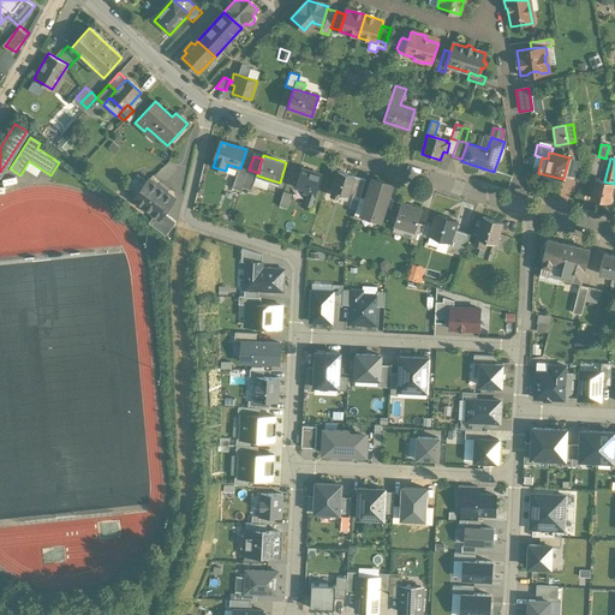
[(322,174),(302,167),(296,185),(305,189),(304,191),(310,192),(315,193),(322,174)]
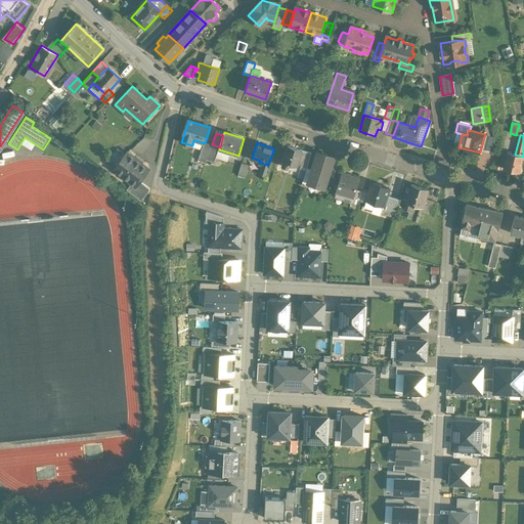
[(303,149),(288,145),(282,163),(289,165),(297,167),(303,149)]
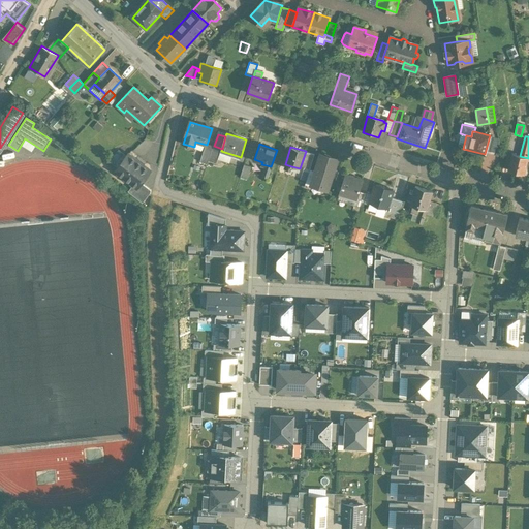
[(213,150),(205,148),(200,162),(208,164),(213,150)]
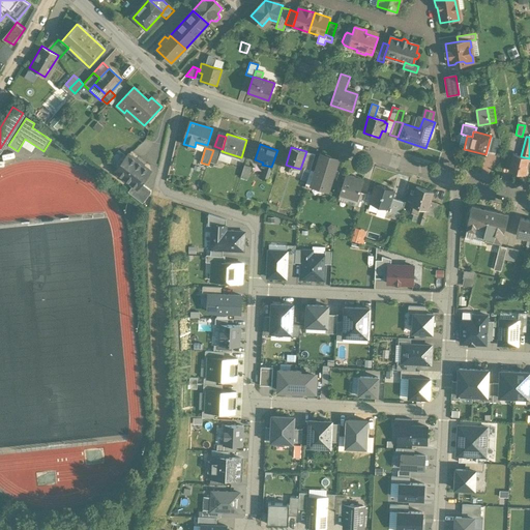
[(315,154),(306,151),(300,169),(299,172),(308,174),(311,170),(315,154)]
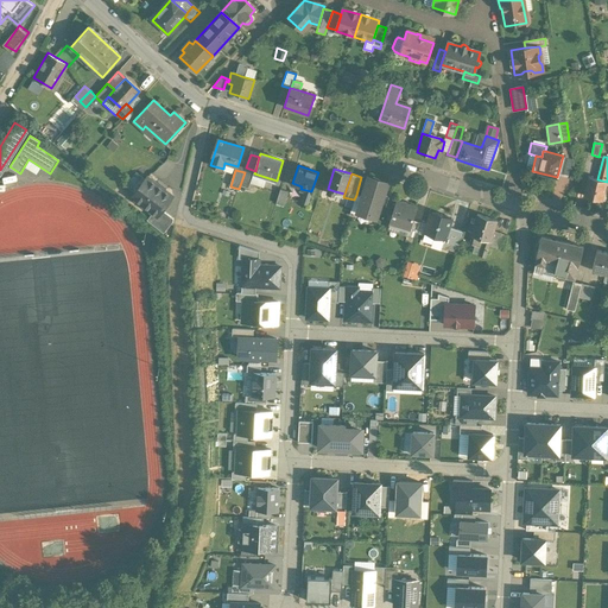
[(172,196),(147,177),(132,197),(152,213),(157,216),(162,210),(172,196)]
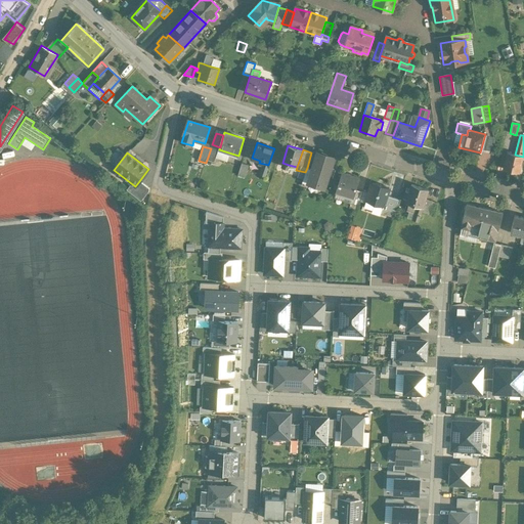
[(515,155),(507,153),(503,169),(519,173),(523,157),(515,155)]
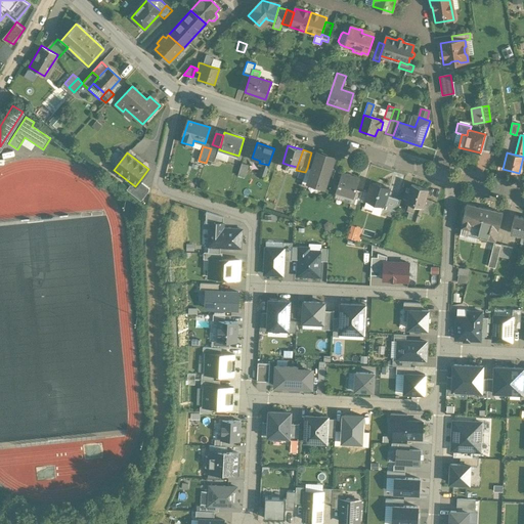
[(333,159),(317,154),(312,170),(309,181),(323,186),(333,159)]
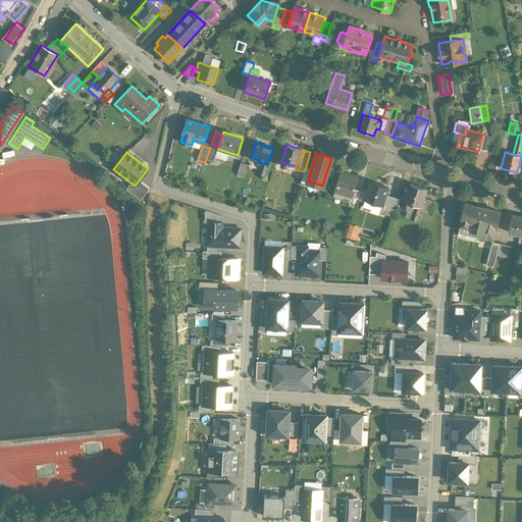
[(249,163),(242,161),(238,174),(245,176),(249,163)]
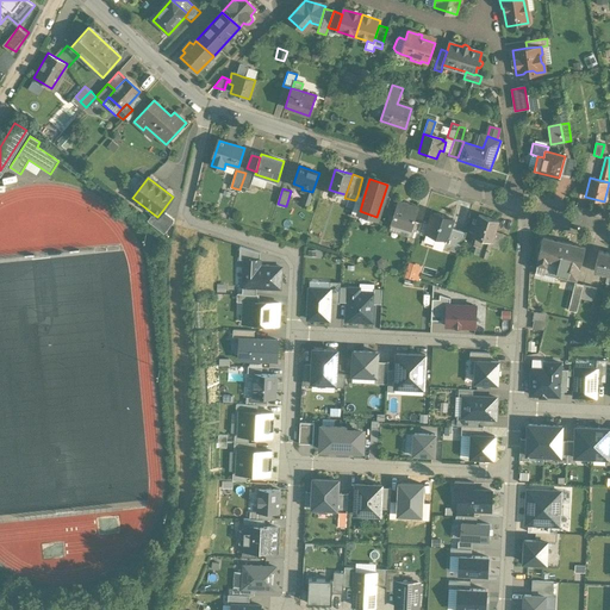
[(363,198),(358,195),(355,200),(350,216),(358,218),(360,211),(363,198)]
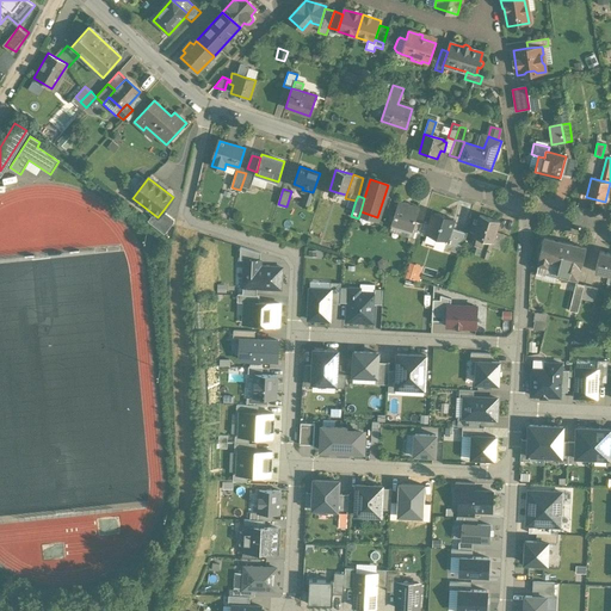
[(407,205),(400,203),(400,202),(399,202),(392,223),(412,229),(415,221),(419,208),(408,204),(407,205)]
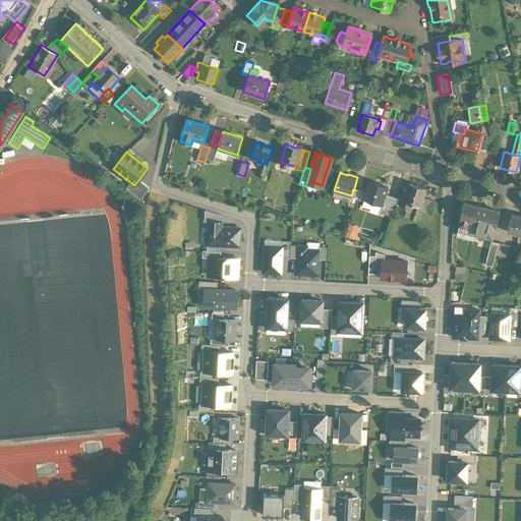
[(149,187),(138,180),(134,185),(130,182),(125,188),(140,199),(148,190),(149,187)]
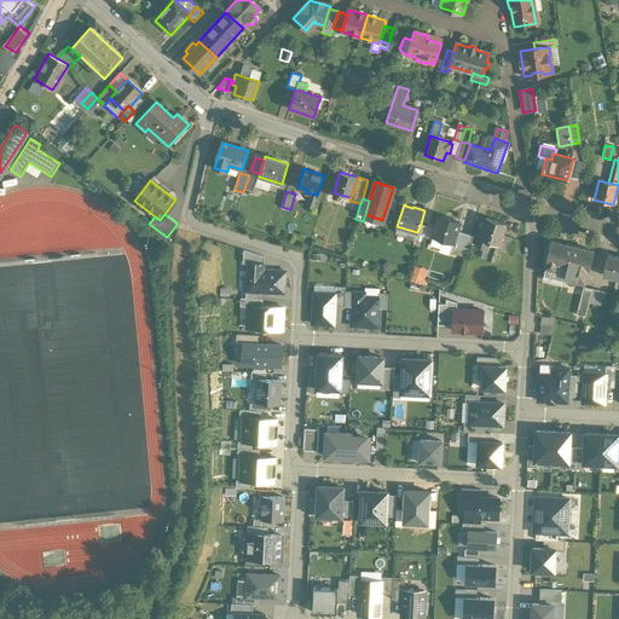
[(460,223),(439,215),(432,237),(452,244),(453,244),(457,231),(460,223)]
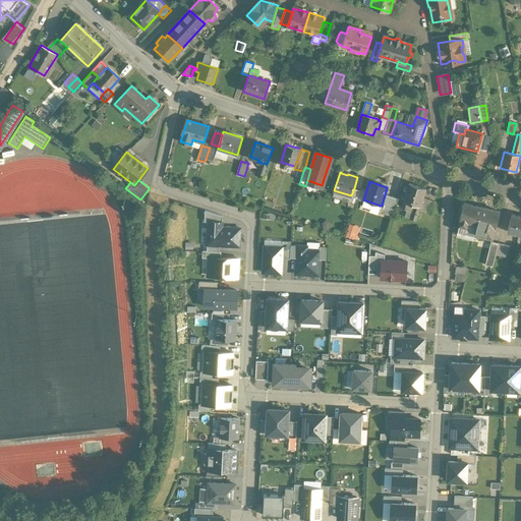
[(424,190),(407,185),(402,205),(408,207),(418,210),(422,198),(424,190)]
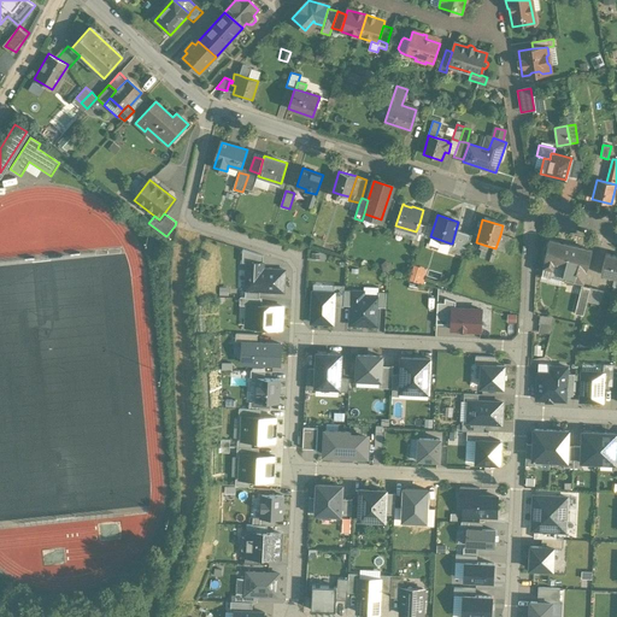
[(427,225),(419,223),(416,231),(413,239),(422,241),(427,225)]
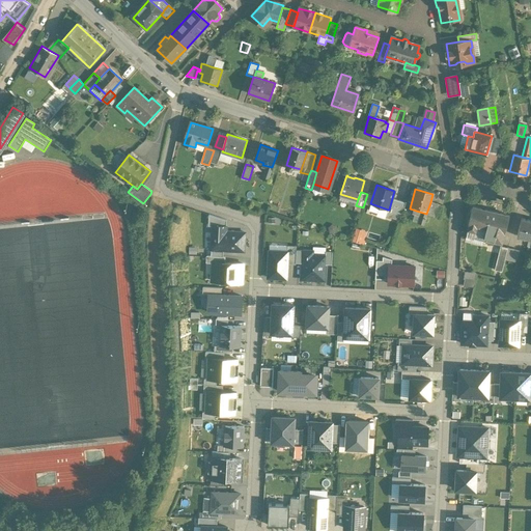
[(403,202),(392,198),(389,210),(388,210),(386,216),(398,220),(403,202)]
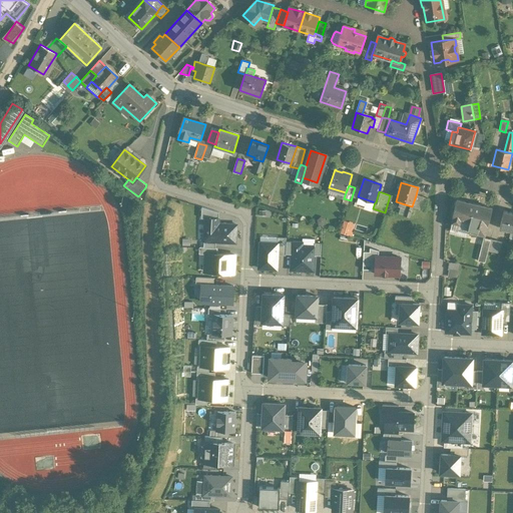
[(416,195),(412,206),(402,203),(398,214),(410,218),(413,209),(421,212),(425,198),(416,195)]
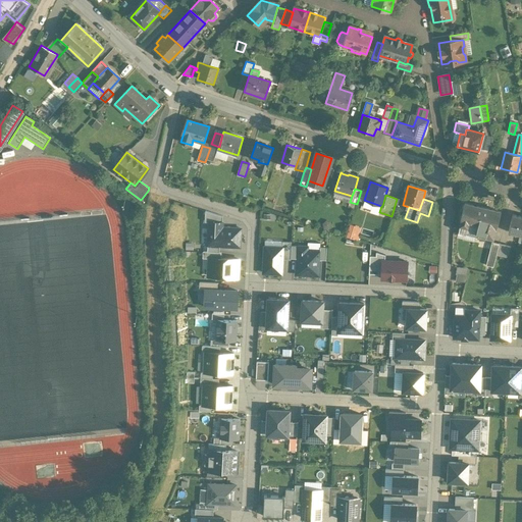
[(381,206),(364,200),(362,207),(379,212),(381,206)]
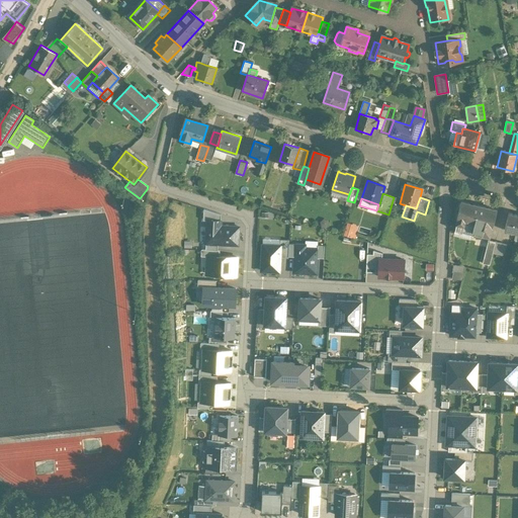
[(479,206),(460,201),(456,219),(457,220),(456,224),(455,224),(454,229),(471,233),(475,224),(479,206)]
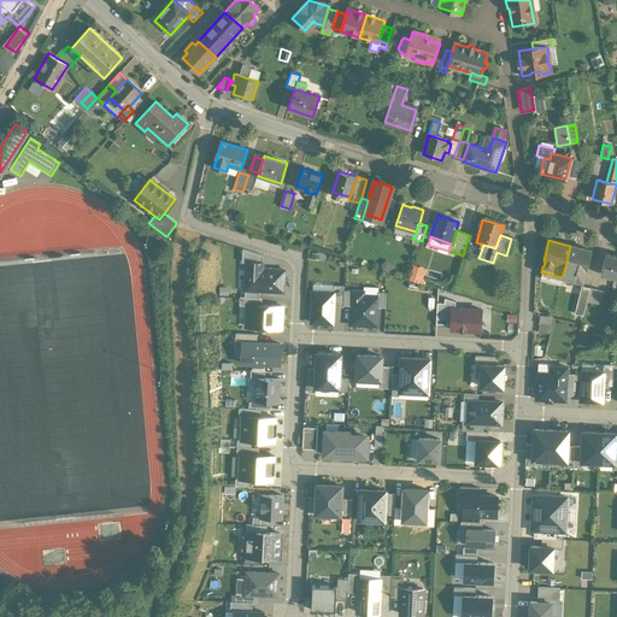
[(592,251),(570,246),(565,266),(586,271),(592,251)]
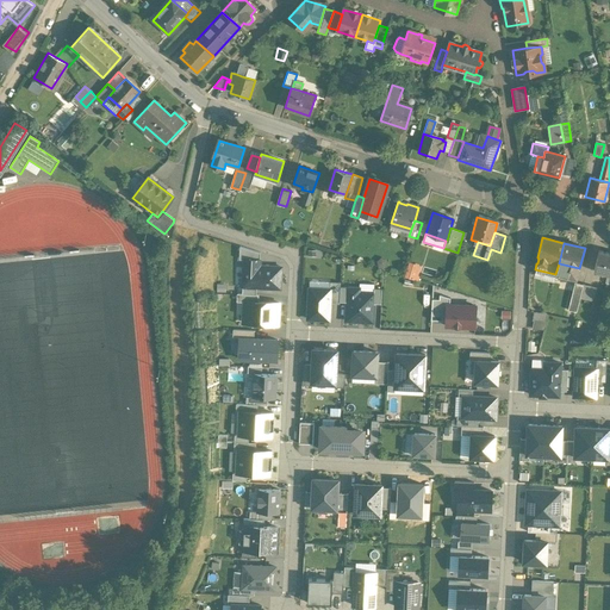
[(240,246),(238,260),(243,260),(260,261),(261,253),(240,246)]
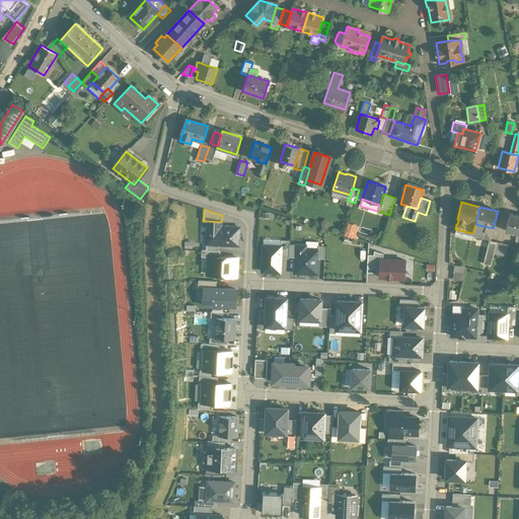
[(518,216),(510,214),(506,231),(516,234),(518,234),(518,216)]
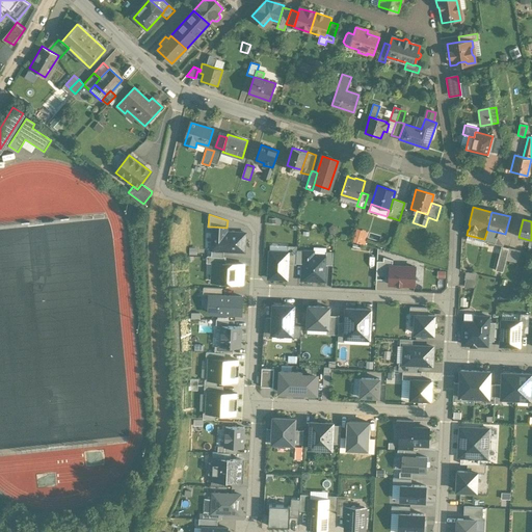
[(227,228),(212,227),(211,250),(223,251),(244,253),(245,234),(228,233),(228,228),(227,228)]
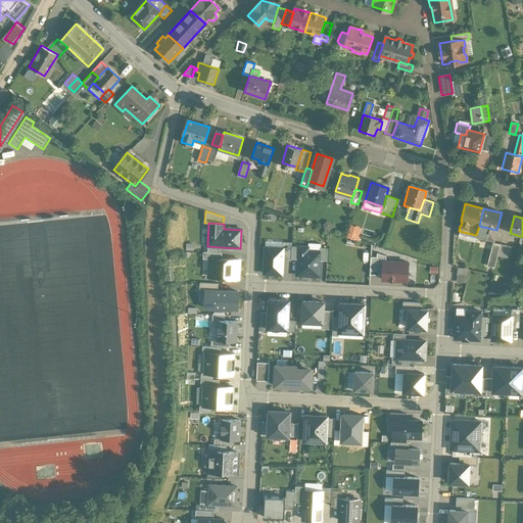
[(361,239),(365,226),(351,223),(348,236),(361,239)]
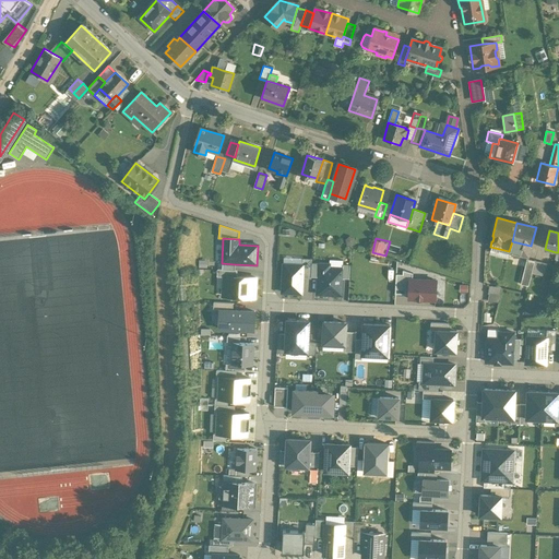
[(531,246),(512,241),(509,251),(518,253),(518,252),(528,254),(531,246)]
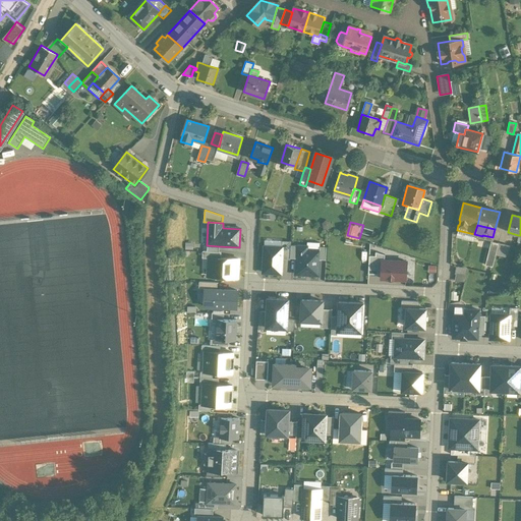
[(474,234),(457,230),(456,234),(462,235),(462,238),(473,241),(474,234)]
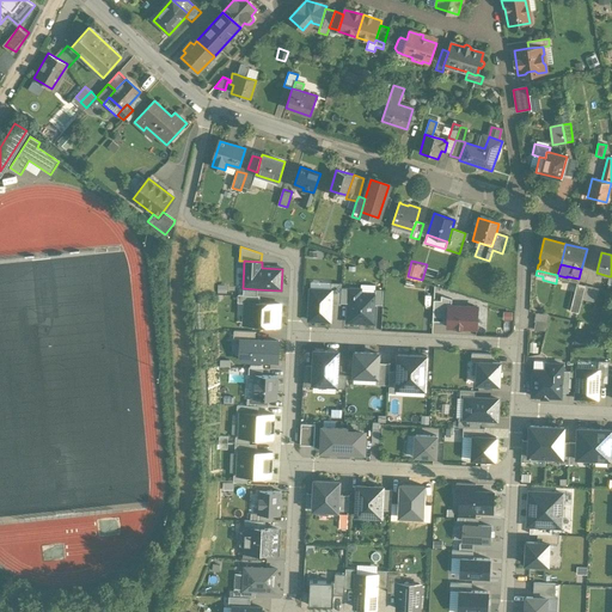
[(331,291),(331,305),(341,305),(341,303),(341,288),(341,283),(331,283),(331,291)]
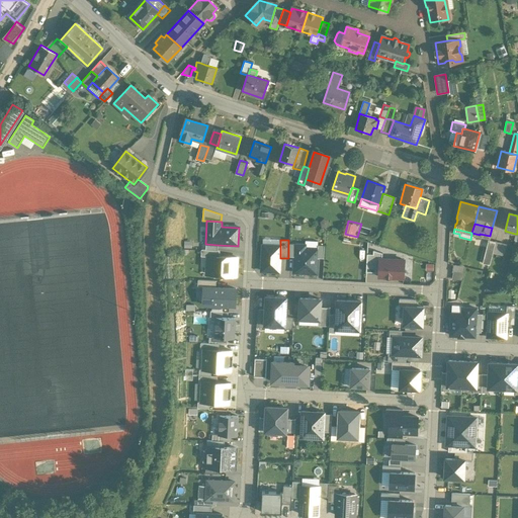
[(495,242),(488,240),(483,263),(489,265),(492,253),(495,242)]
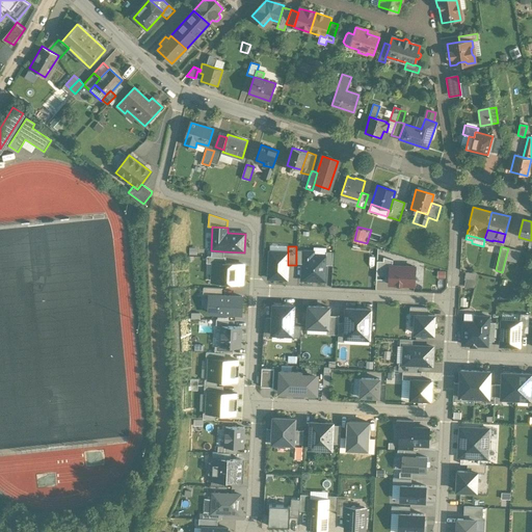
[(521,251),(508,248),(505,260),(517,263),(521,251)]
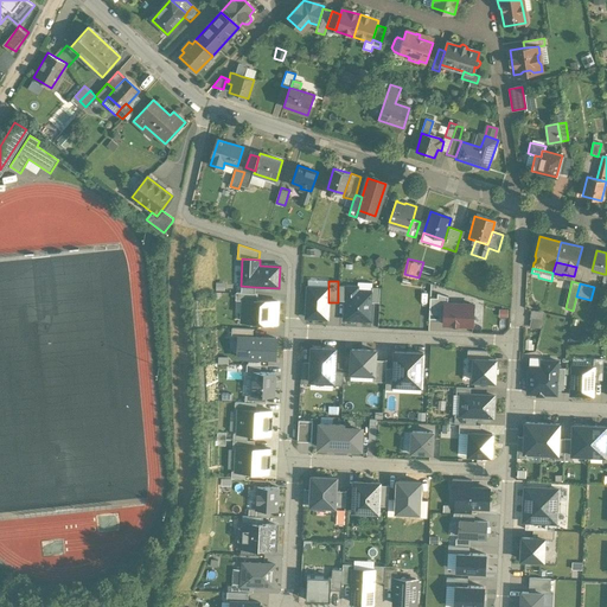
[(345,301),(344,319),(371,321),(372,302),(372,292),(357,291),(357,287),(346,286),(345,301)]
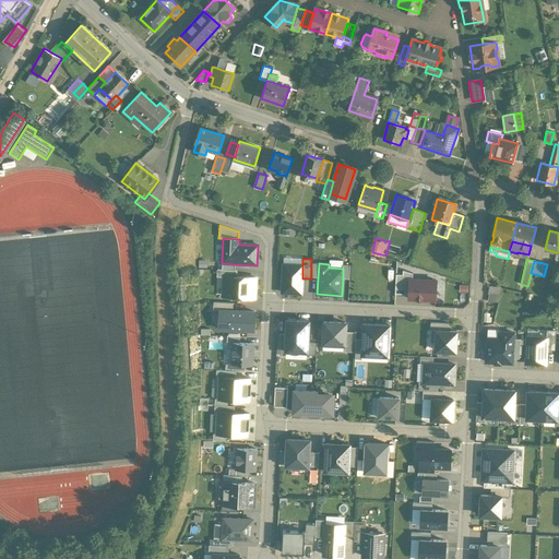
[(302,265),(283,264),(282,293),(301,293),(302,278),(302,265)]
